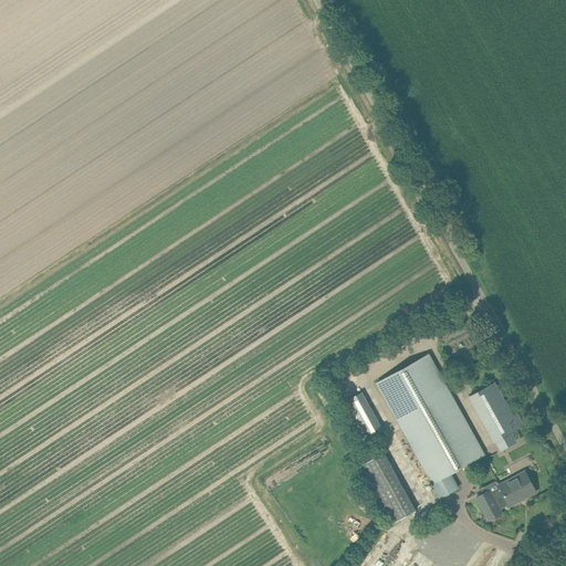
[(457,490),(448,475),(482,456),(427,355),(377,383),(441,498),(457,490)]
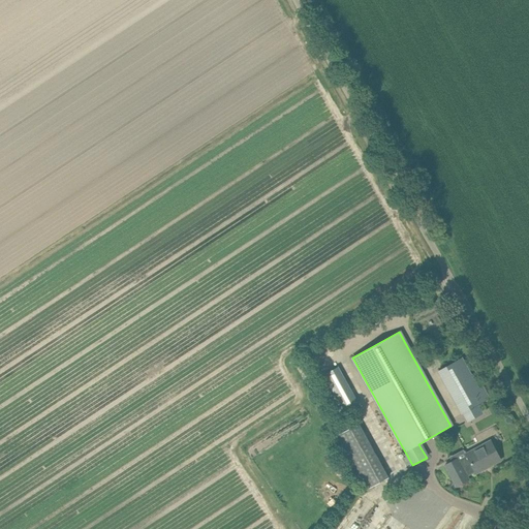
[(461,358),(439,370),(467,422),(468,422),(468,421),(472,418),(471,418),(467,421),(463,412),(477,404),(485,401),(483,398),(487,395),(483,387),(478,390),(461,358)]
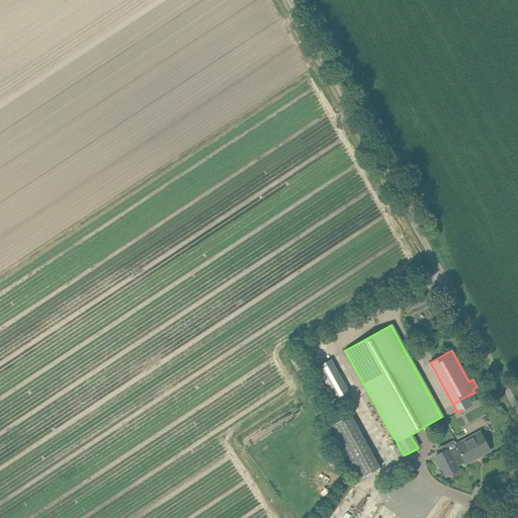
[(351,395),(331,359),(312,370),(332,406),(351,395)]
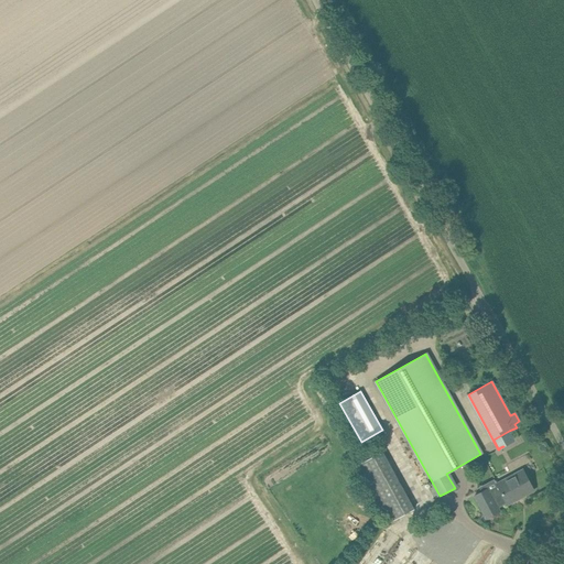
[(415,510),(387,451),(360,463),(389,522),(415,510)]
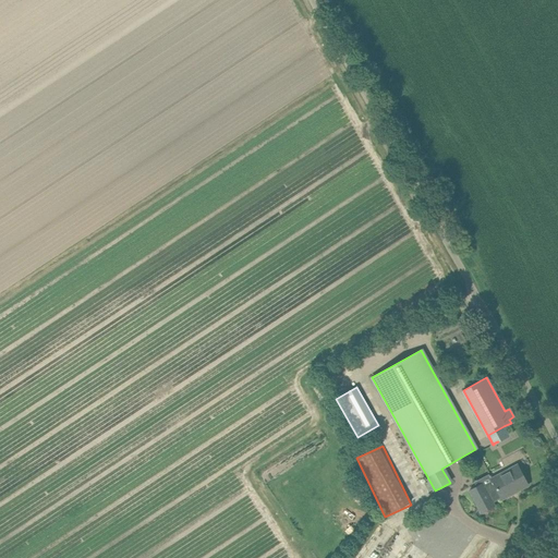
[(456,465),(449,469),(452,477),(459,475),(456,465)]
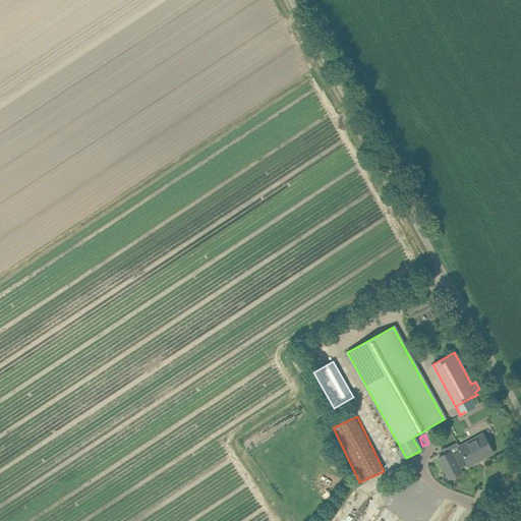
[(460,451),(452,455),(450,452),(438,458),(449,478),(461,472),(460,469),(468,464),(468,466),(493,453),(482,435),(458,447),(460,451)]
